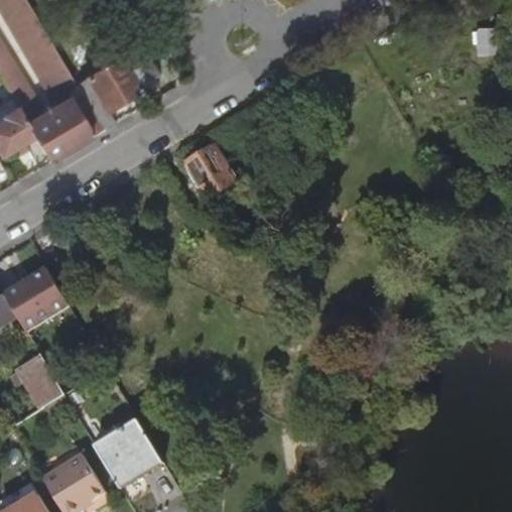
[(20,46),(30,61),(48,92),(72,78),(23,0),(0,0),(0,10),(6,21),(20,46)]
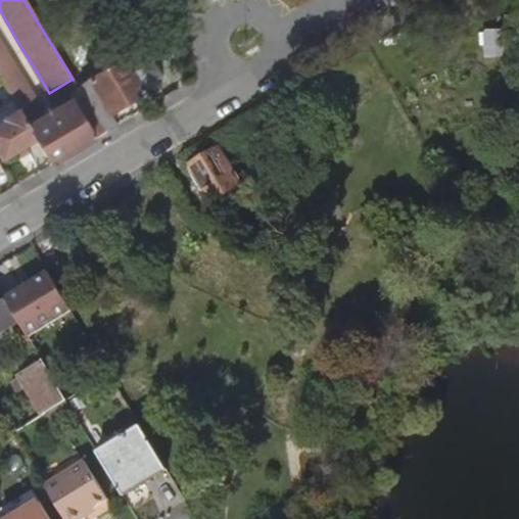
[(123,53),(143,87),(160,77),(138,38),(120,49),(123,53)]
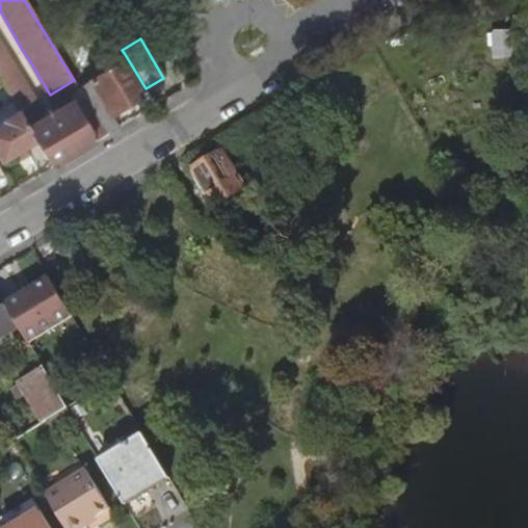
[(0,78),(17,106),(23,116),(38,107),(0,43),(0,78)]
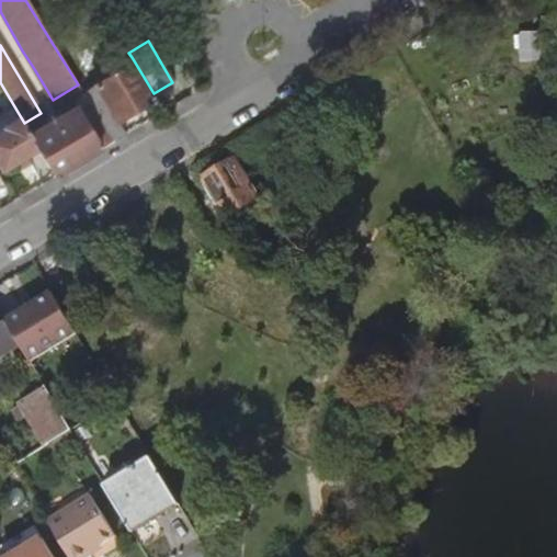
[(80,89),(110,138),(123,129),(116,116),(154,93),(132,57),(118,65),(112,55),(95,65),(102,76),(80,89)]
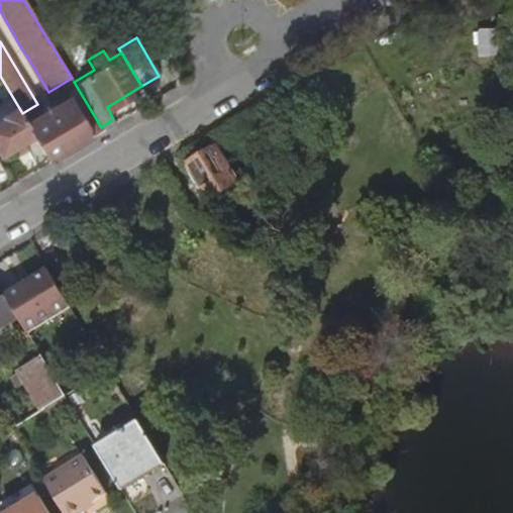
[(72,78),(48,92),(54,102),(68,94),(91,132),(101,127),(74,82),(72,78)]
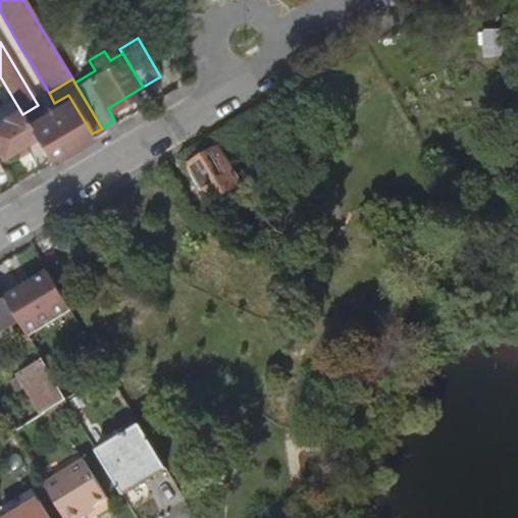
[(26,119),(34,133),(49,159),(92,134),(68,95),(54,103),(26,119)]
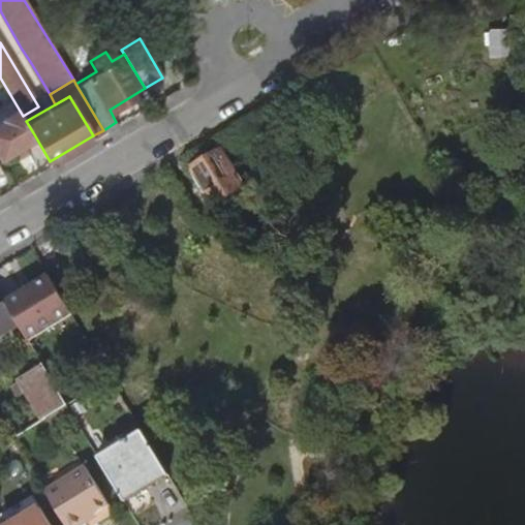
[(0,151),(2,154),(34,134),(26,121),(23,116),(17,105),(2,115),(3,117),(0,119),(0,151)]
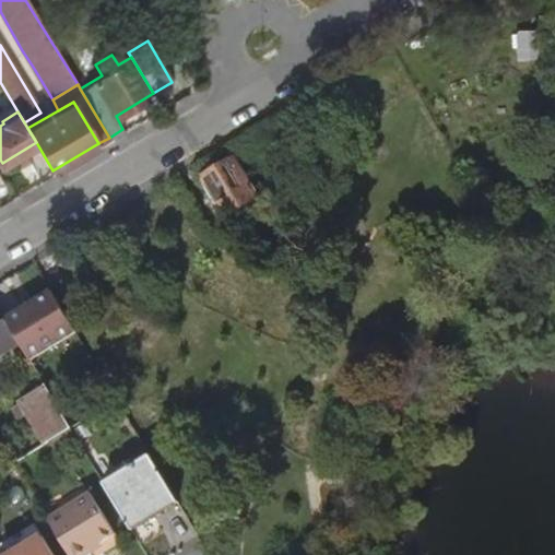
[(203,173),(228,209),(257,191),(233,154),(203,173)]
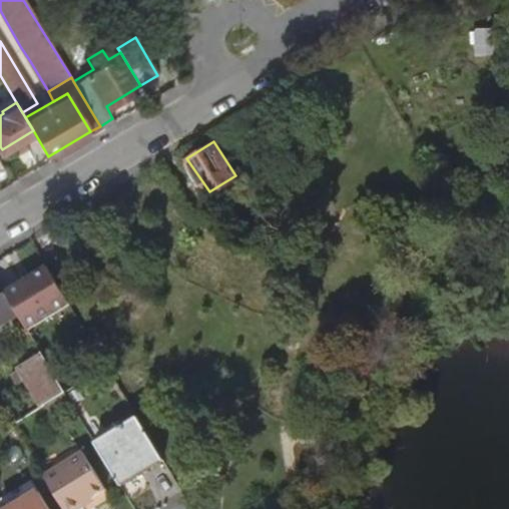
[(46,265),(5,290),(19,312),(28,327),(67,302),(46,265)]
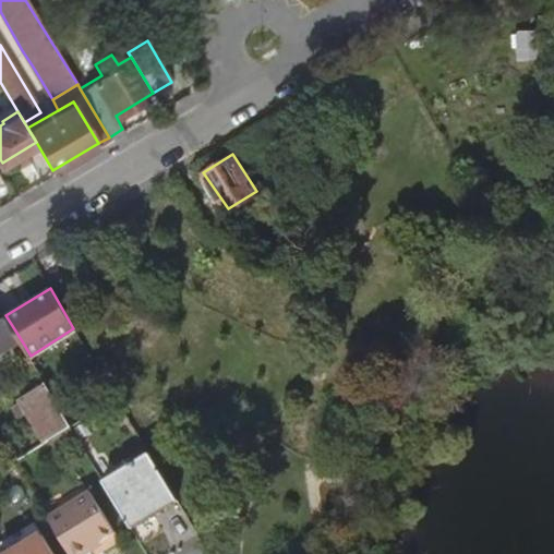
[(0,352),(21,339),(5,315),(0,318),(0,352)]
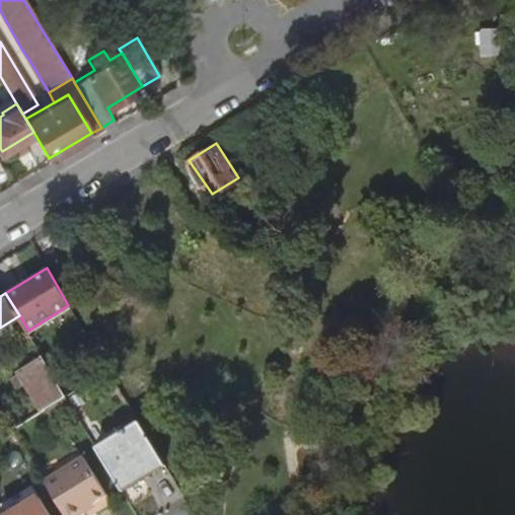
[(18,371),(42,409),(46,406),(66,393),(51,367),(44,355),(18,371)]
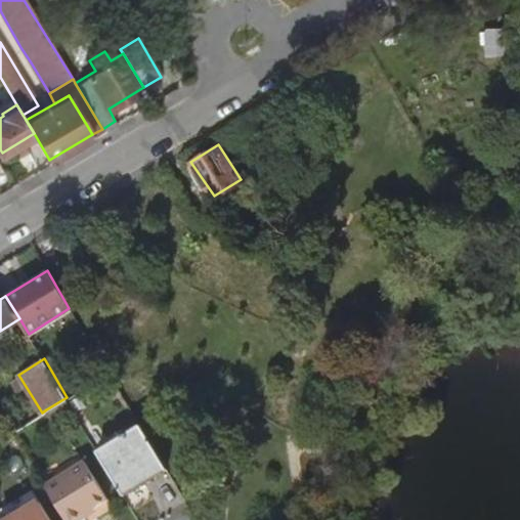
[(73,407),(94,449),(105,442),(77,391),(67,397),(73,407)]
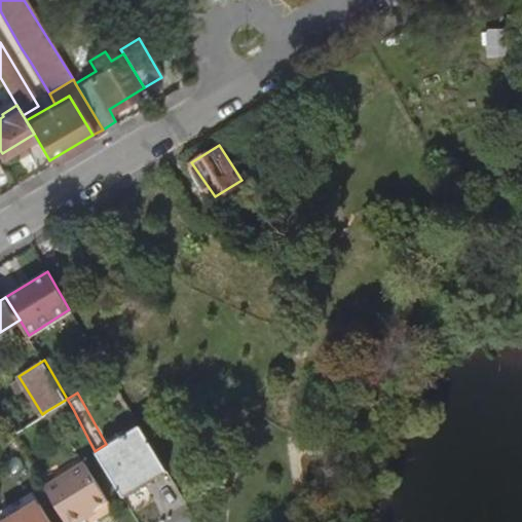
[(46,411),(53,421),(73,409),(67,399),(46,411)]
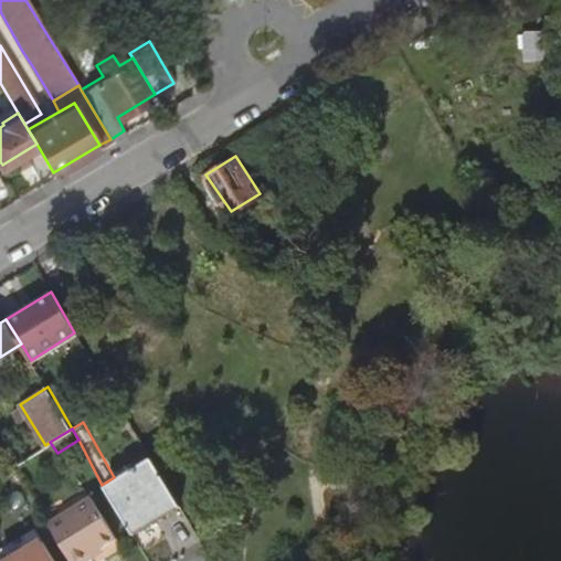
[(102,485),(130,532),(177,505),(148,456),(114,477),(102,485)]
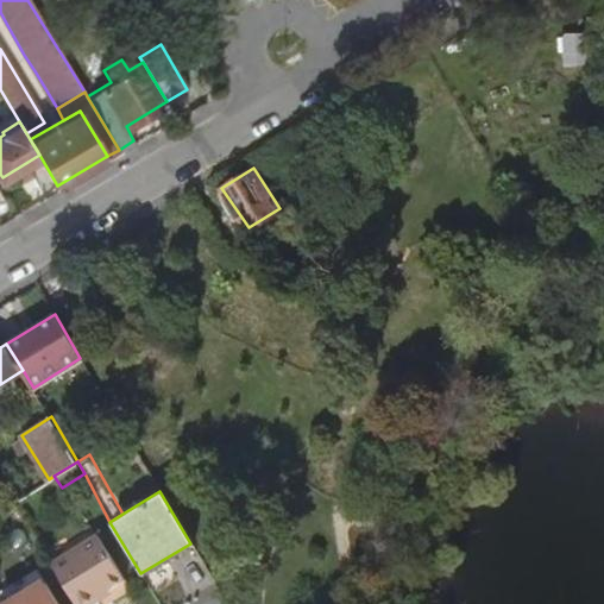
[(52,560),(65,583),(79,603),(82,603),(99,595),(95,590),(121,574),(98,533),(52,560)]
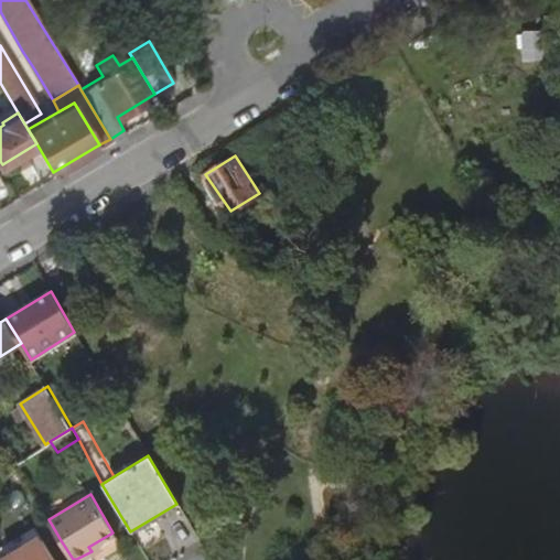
[(49,548),(55,559),(73,559),(61,540),(49,548)]
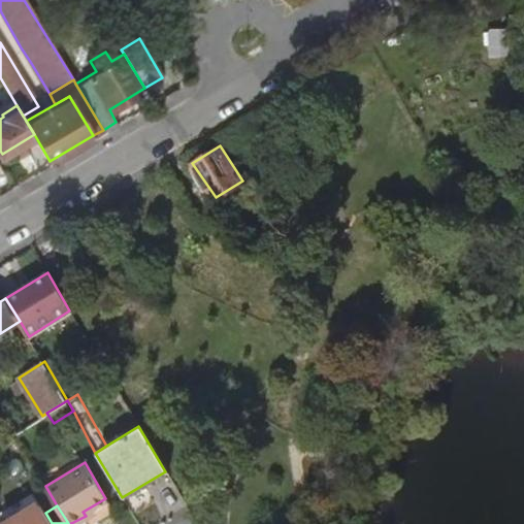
[(44,523),(36,511),(14,523),(44,523)]
